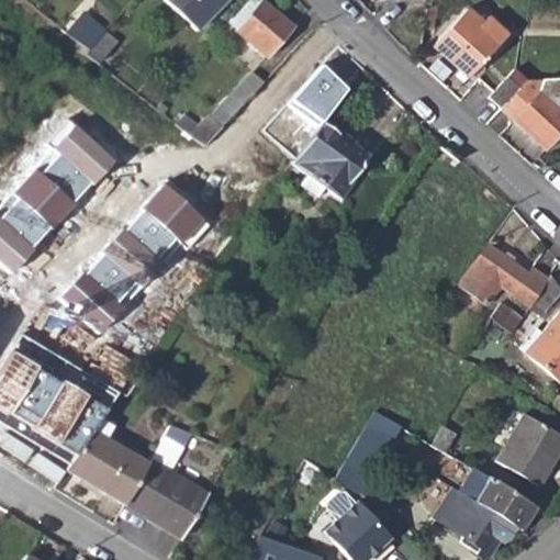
[(167,0),(200,32),(230,0),(167,0)]
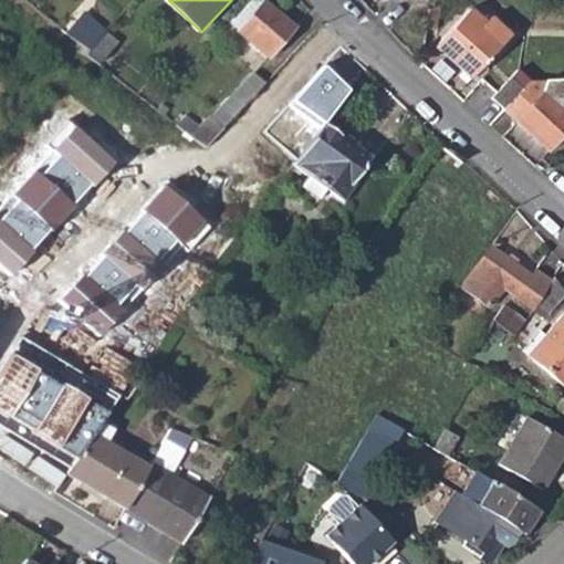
[(294,27),(263,0),(251,0),(231,24),(269,56),(294,27)]
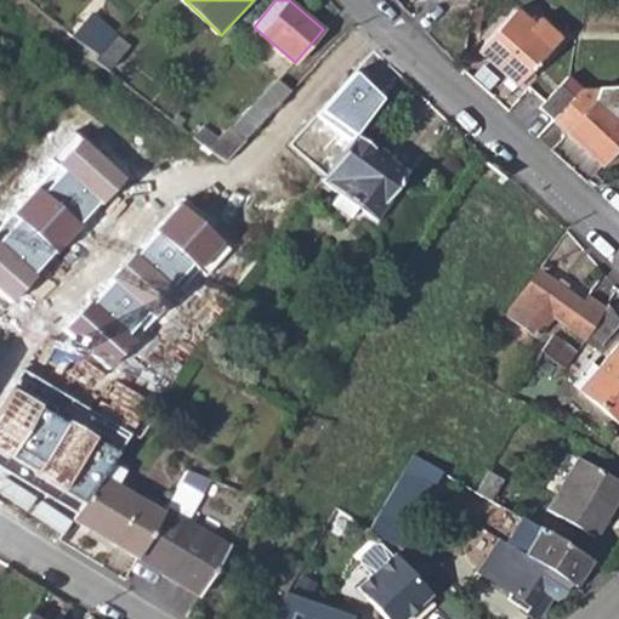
[(478,49),(517,85),(560,39),(538,20),(532,24),(515,9),(478,49)]
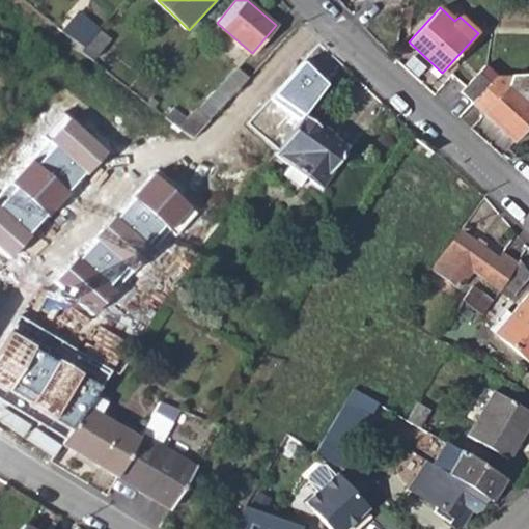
[(81,11),(64,29),(86,47),(101,30),(81,11)]
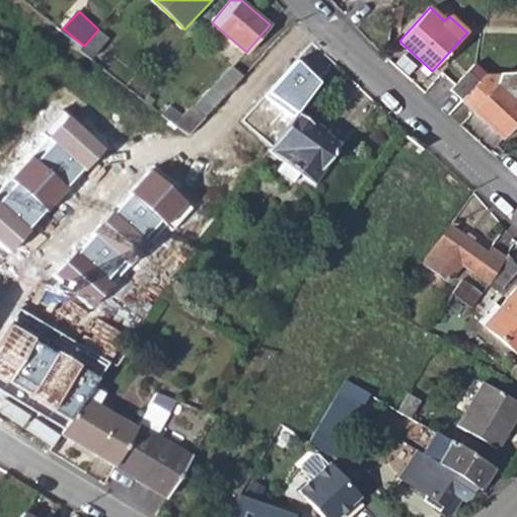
[(116,33),(104,23),(98,29),(84,46),(96,54),(116,33)]
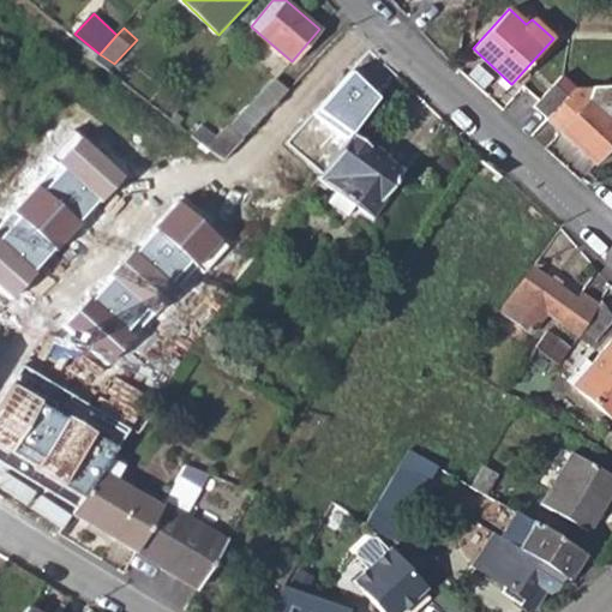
[(535,106),(549,119),(575,90),(575,85),(565,75),(535,106)]
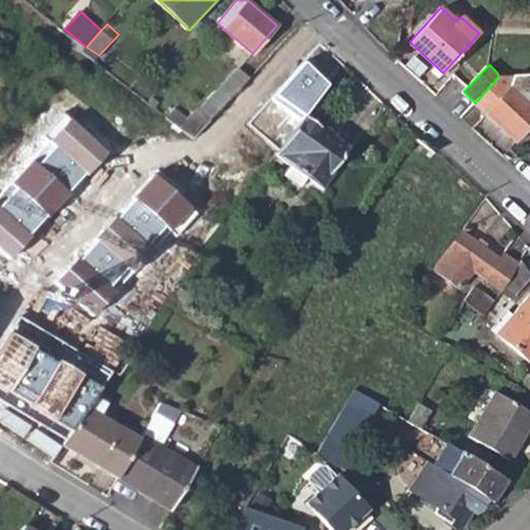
[(191,116),(183,110),(175,120),(183,128),(194,138),(211,120),(249,77),(237,67),(191,116)]
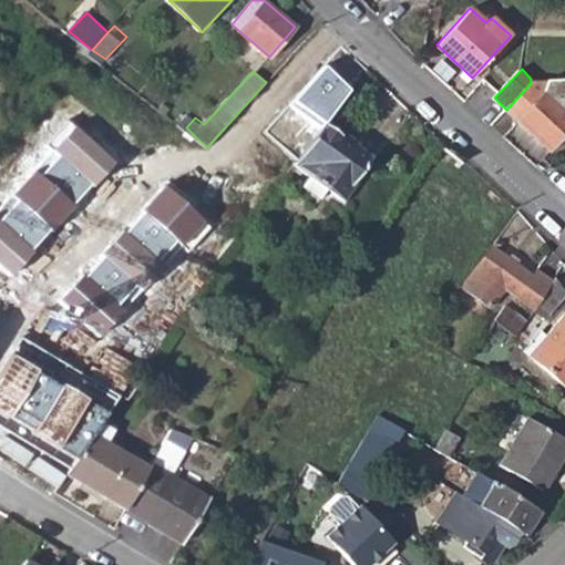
[(564,76),(531,79),(531,83),(506,110),(531,132),(542,141),(551,150),(564,134),(564,76)]
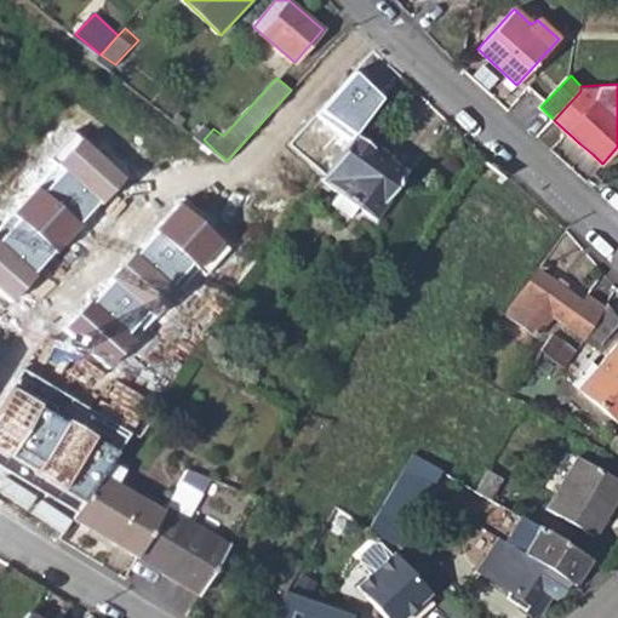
[(292,144),(326,176),(356,133),(320,112),(292,144)]
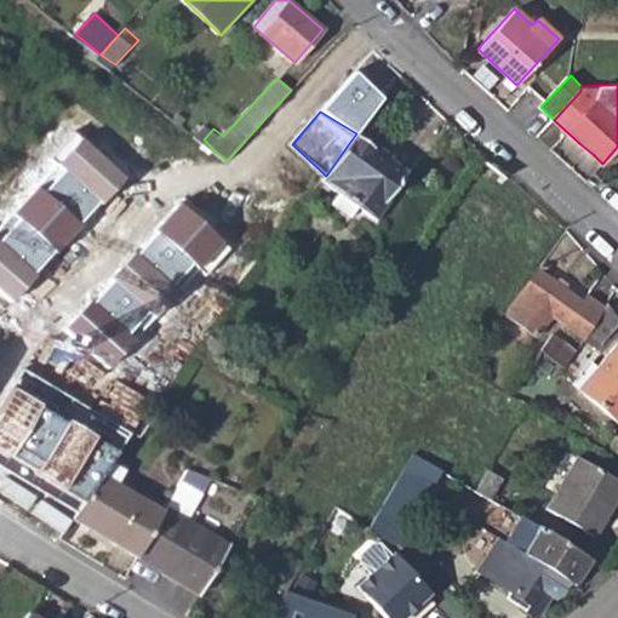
[(207,124),(198,135),(204,139),(213,129),(207,124)]
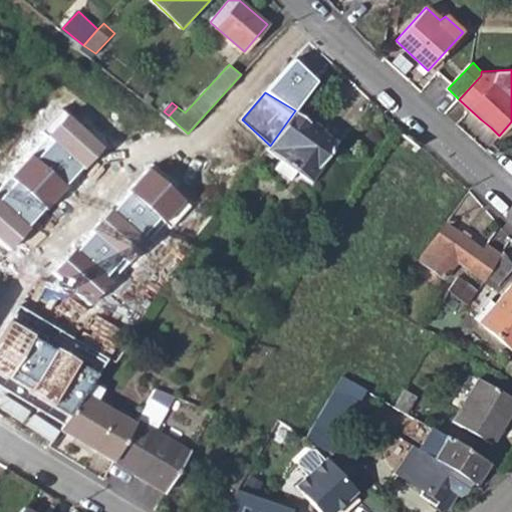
[(112,150),(61,106),(0,181),(0,240),(10,250),(112,150)]
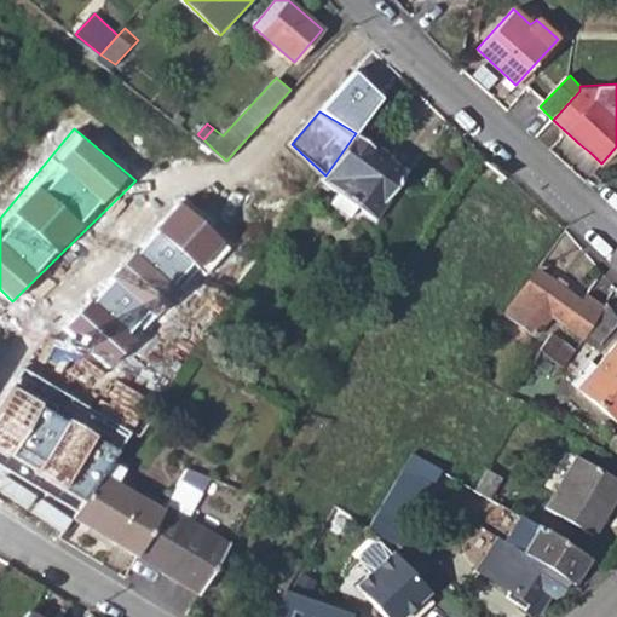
[(405,169),(356,133),(326,176),(322,179),(338,191),(357,206),(373,217),(405,169)]
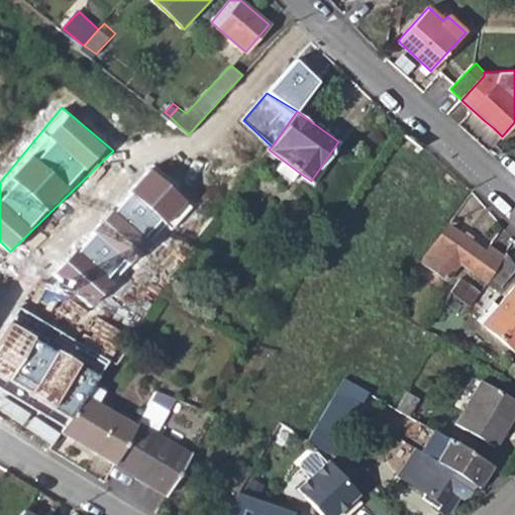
[(480,124),(488,133),(494,128),(484,120),(480,124)]
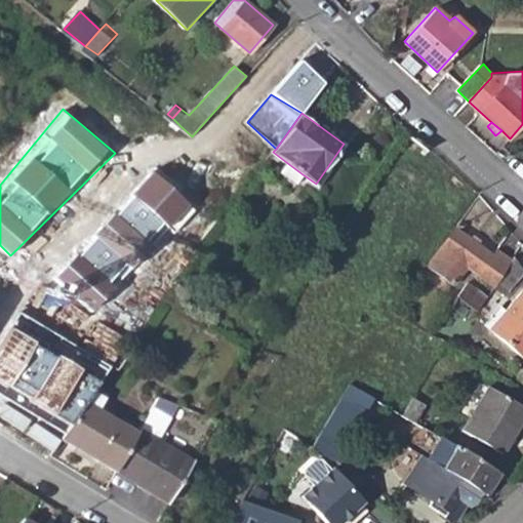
[(279,171),(295,184),(303,174),(286,162),(279,171)]
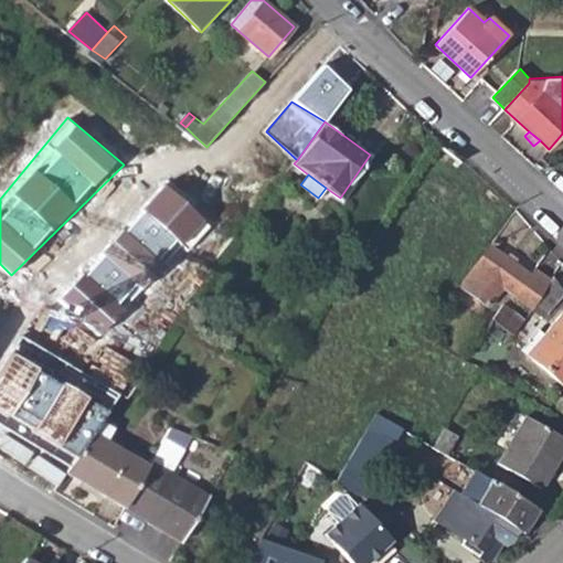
[(218,220),(174,184),(63,293),(103,333),(218,220)]
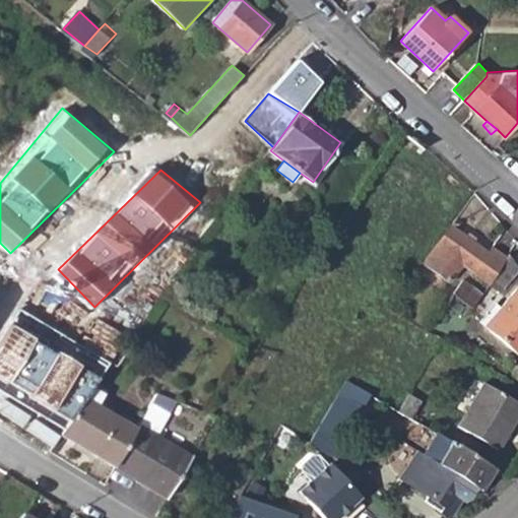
[(465,262),(493,282),(494,280),(509,256),(497,247),(492,253),(456,225),(428,263),(451,281),(465,262)]
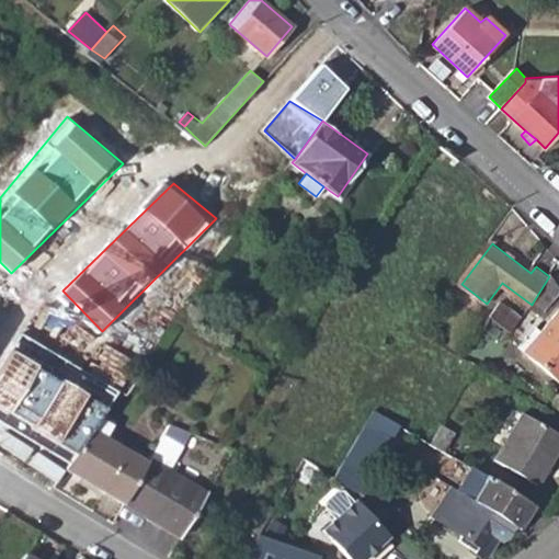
[(558,285),(551,274),(549,276),(533,303),(546,311),(558,292),(558,285)]
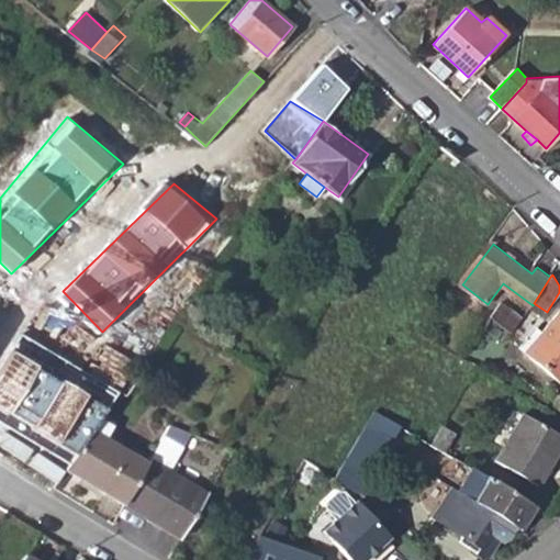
[(504,300),(494,315),(514,333),(524,317),(508,303),(504,300)]
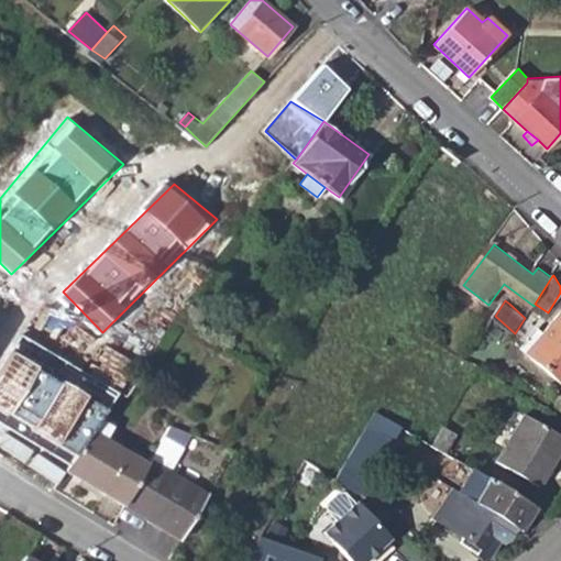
[(201,312),(190,305),(184,315),(195,321),(201,312)]
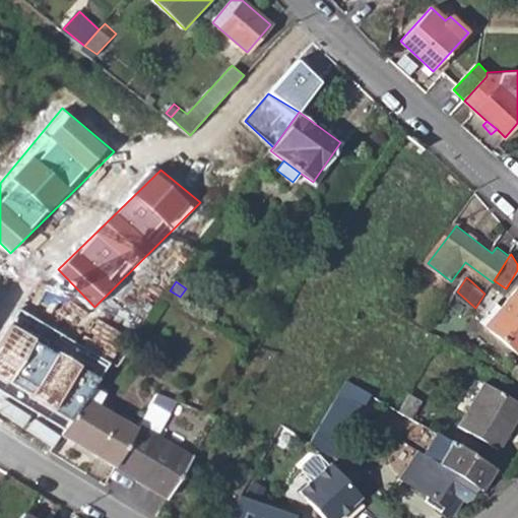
[(517,286),(487,325),(517,349),(517,286)]
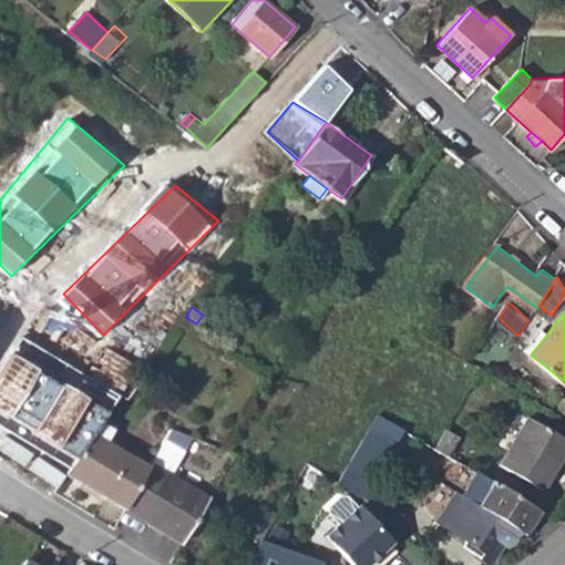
[(120,388),(27,339),(0,376),(0,443),(62,481),(120,388)]
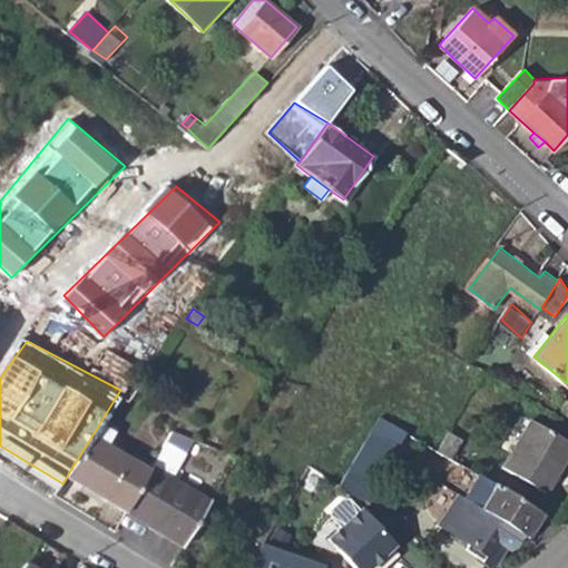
[(388,471),(408,433),(379,417),(341,483),(368,502),(388,471)]
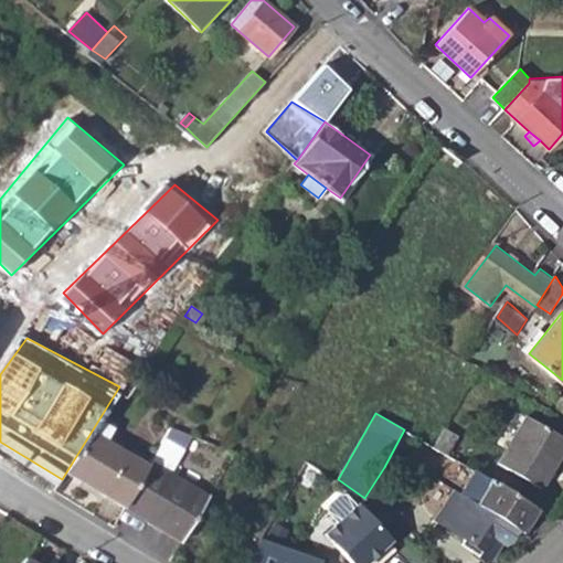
[(562,434),(530,415),(502,463),(545,488),(562,457),(562,434)]
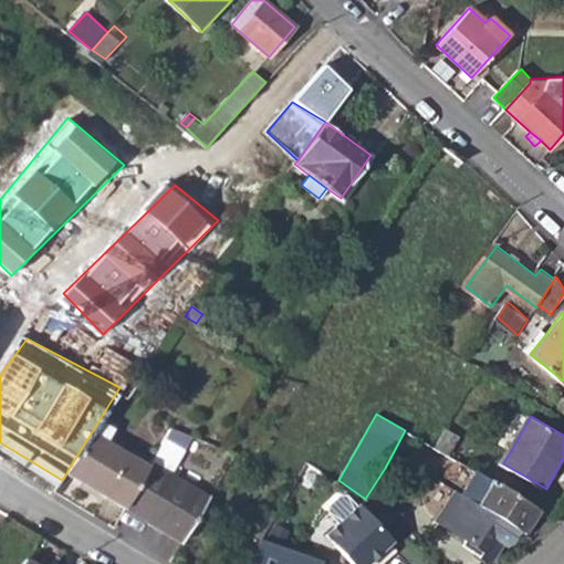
[(173,428),(166,439),(185,451),(194,435),(173,428)]
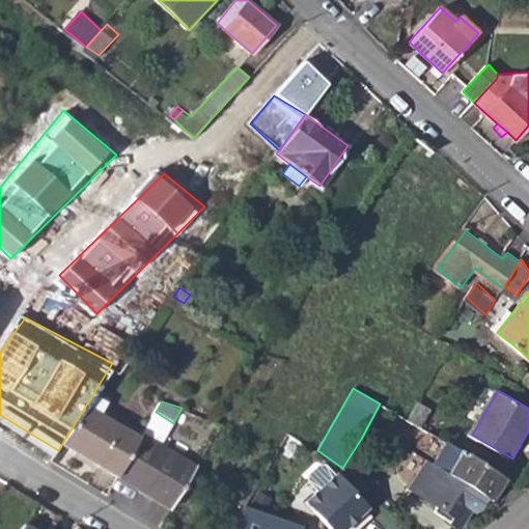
[(101,468),(117,477),(139,440),(129,435),(95,415),(89,412),(81,423),(73,437),(66,447),(101,468)]
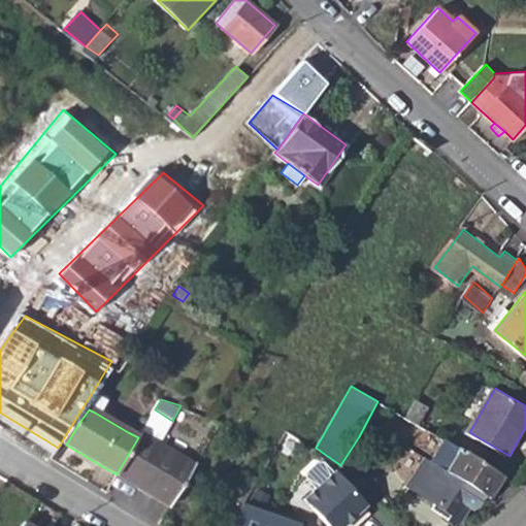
[(155,409),(141,431),(159,441),(172,421),(155,409)]
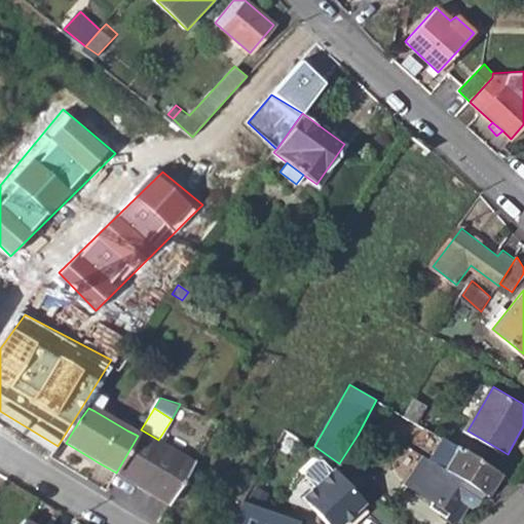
[(138,436),(116,473),(170,504),(194,462),(158,440),(141,429),(138,436)]
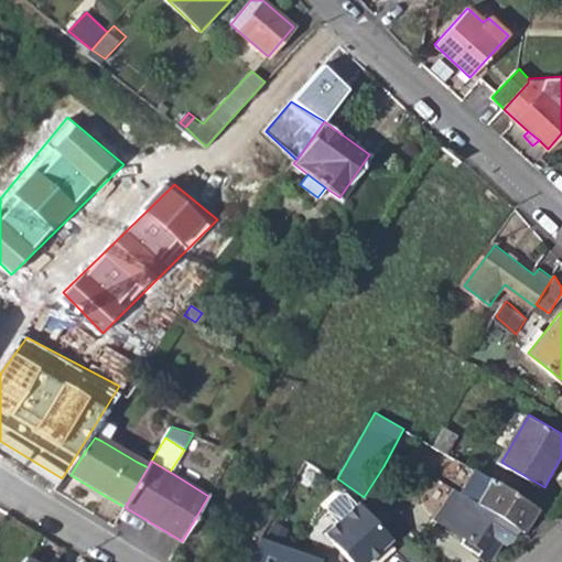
[(523,533),(538,510),(489,477),(478,469),(443,523),(469,541),(465,546),(486,560),(496,555),(505,544),(511,542),(519,530),(523,533)]
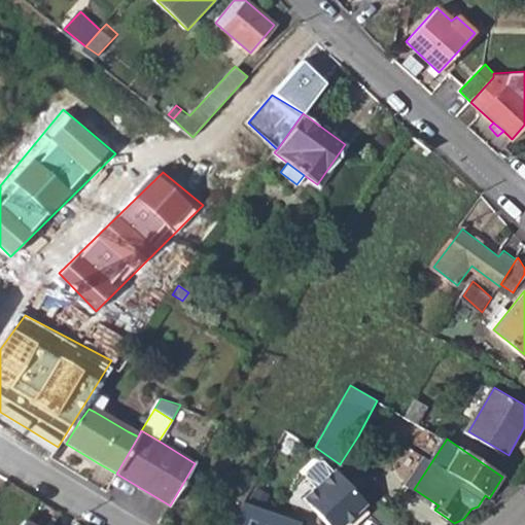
[(368,505),(361,501),(334,470),(306,497),(330,524),(359,524),(373,513),(368,505)]
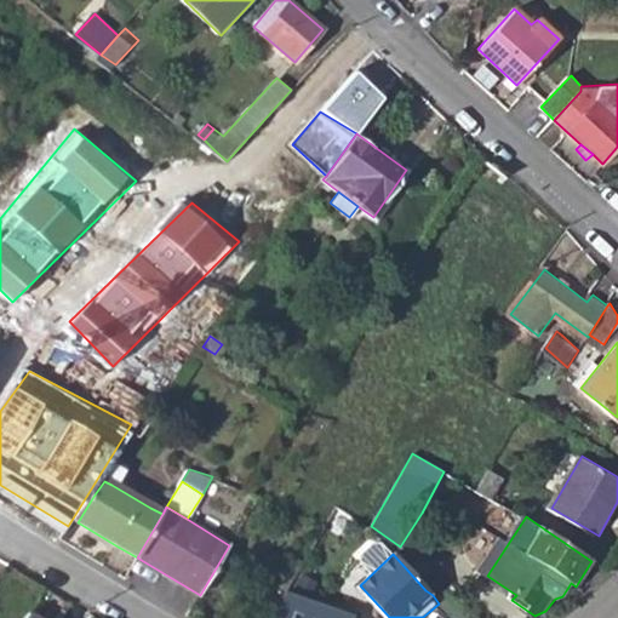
[(282,617),(301,617),(312,599),(293,593),(282,617)]
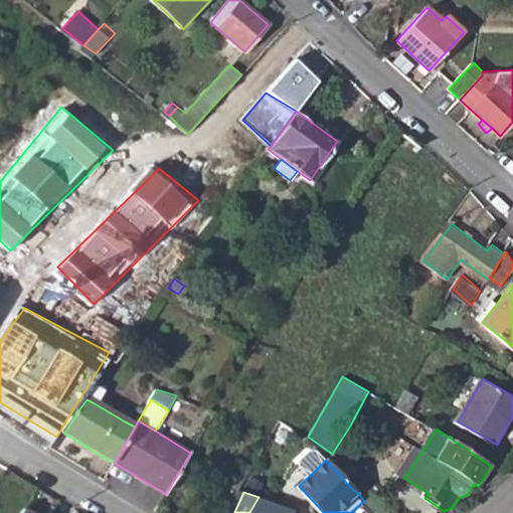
[(294,512),(295,509),(259,497),(249,512),(294,512)]
